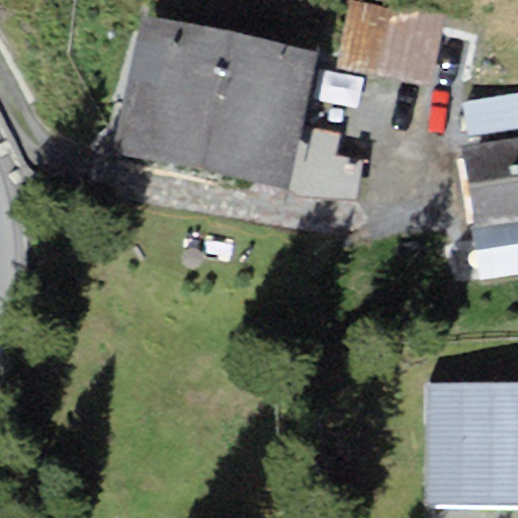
[(354,0),(346,0),(334,66),(435,85),(448,18),(354,0)]
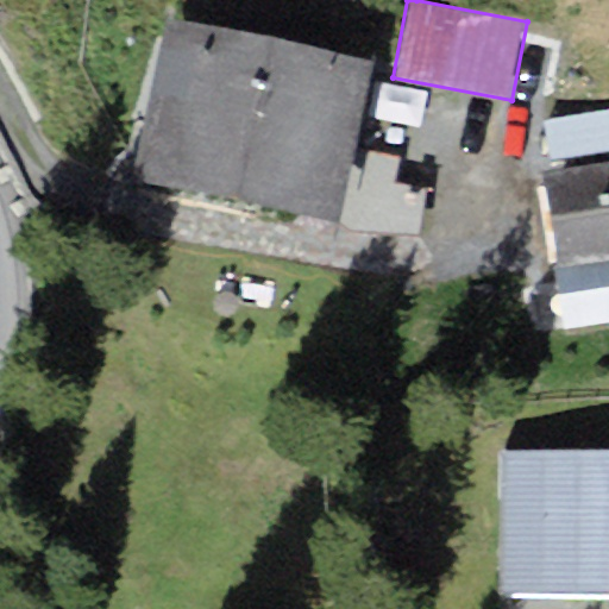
[(371,60),(165,16),(131,176),(336,220),(351,149),(371,60)]
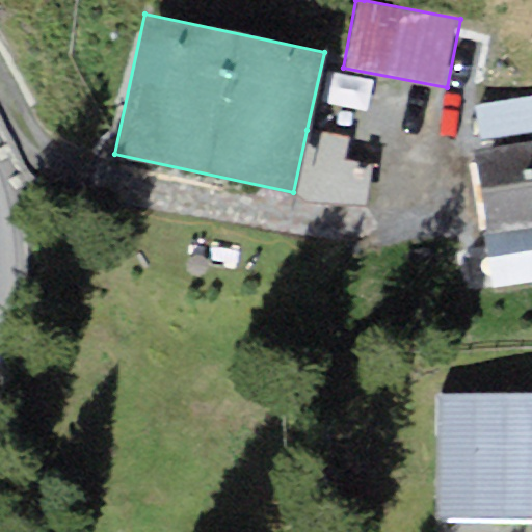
[(348,136),(307,130),(293,192),(309,201),(367,203),(371,169),(345,163),(348,136)]
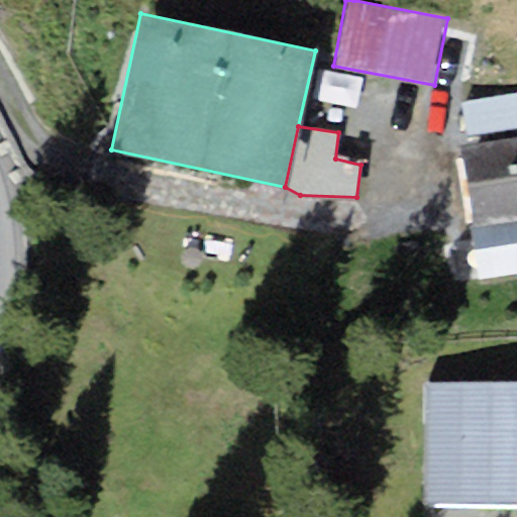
[(516,223),(516,136),(457,146),(472,231),(516,223)]
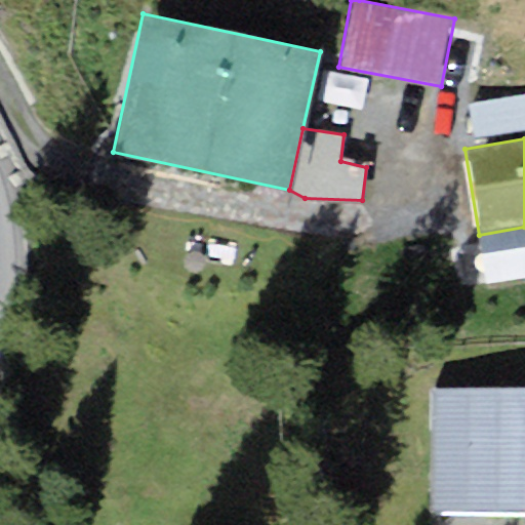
[(524,388),(431,388),(431,514),(524,514),(524,388)]
